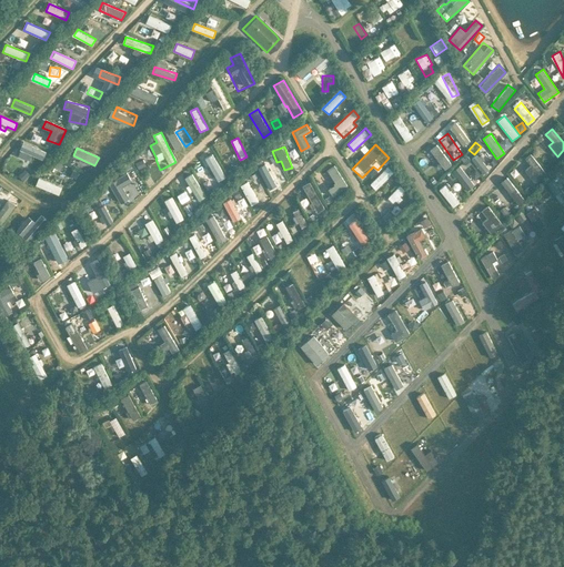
[(426,152),(435,174),(443,172),(434,149),(426,152)]
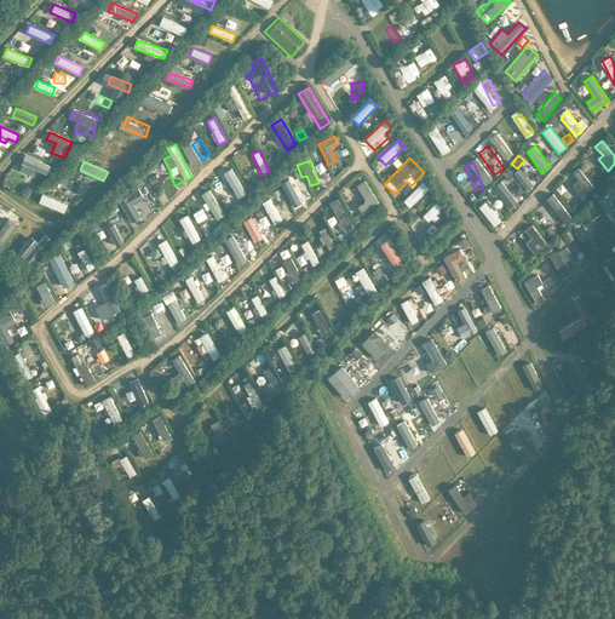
[(521,166),(512,175),(527,190),(535,183),(521,166)]
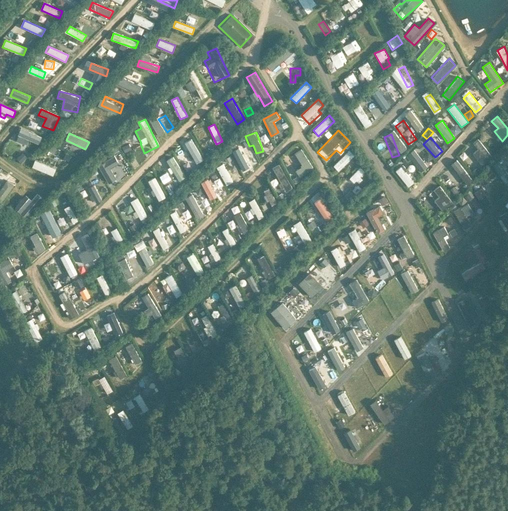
[(241,148),(247,145),(244,139),(238,142),(241,148)]
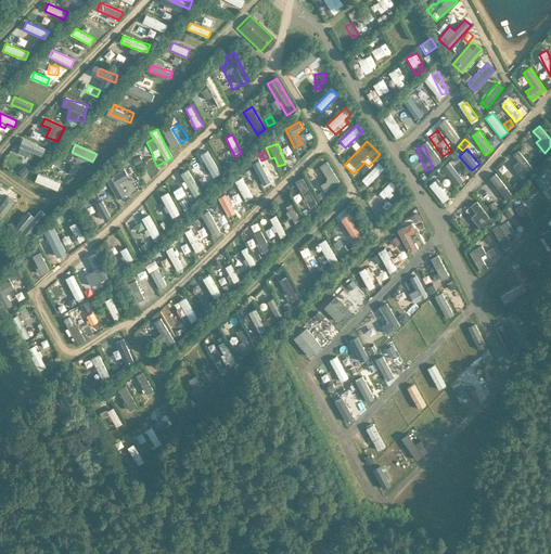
[(437,165),(443,162),(438,155),(433,158),(437,165)]
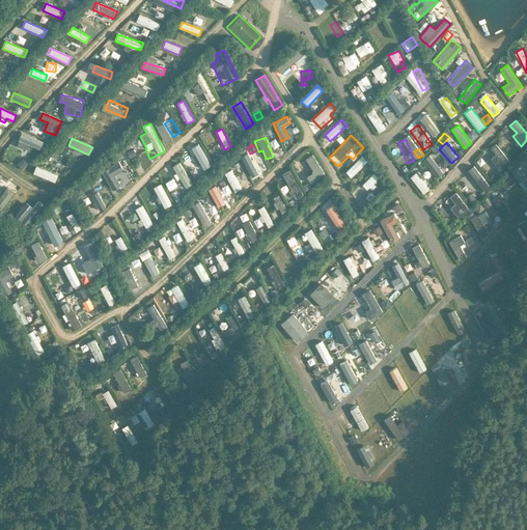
[(251,178),(258,174),(248,154),(241,157),(251,178)]
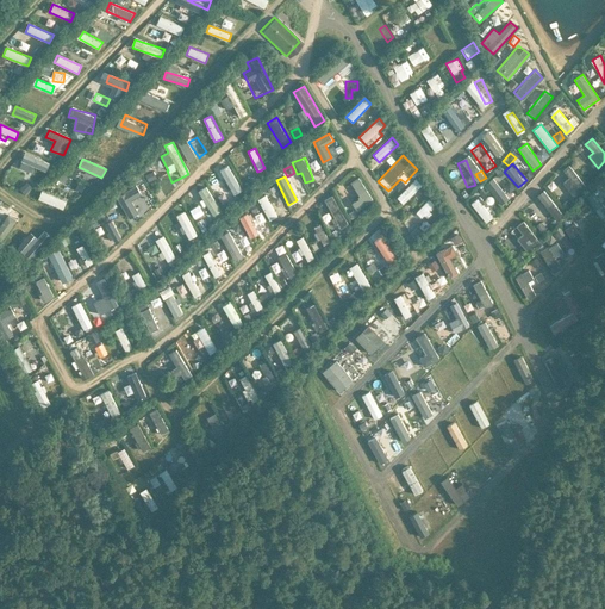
[(360,198),(351,204),(357,211),(374,202),(359,178),(350,182),(360,198)]
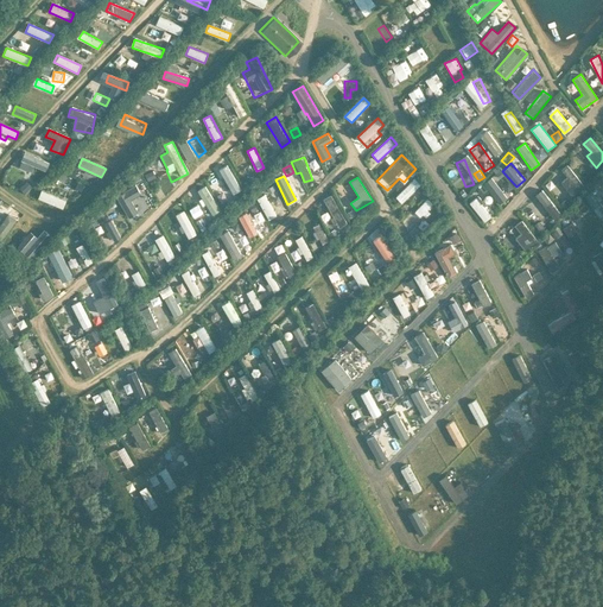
[(483,183),(499,204),(507,198),(492,177),(483,183)]
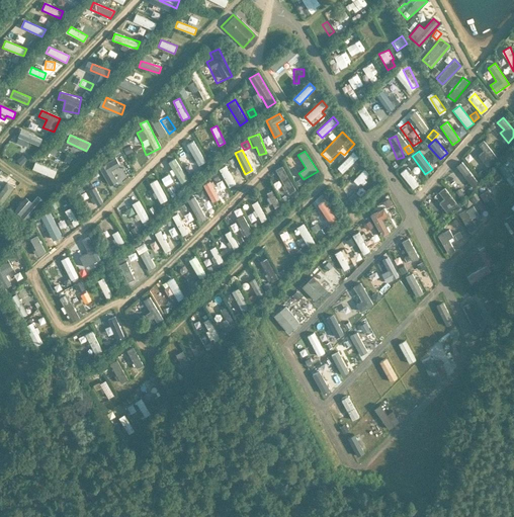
[(352,152),(337,168),(343,174),(358,158),(352,152)]
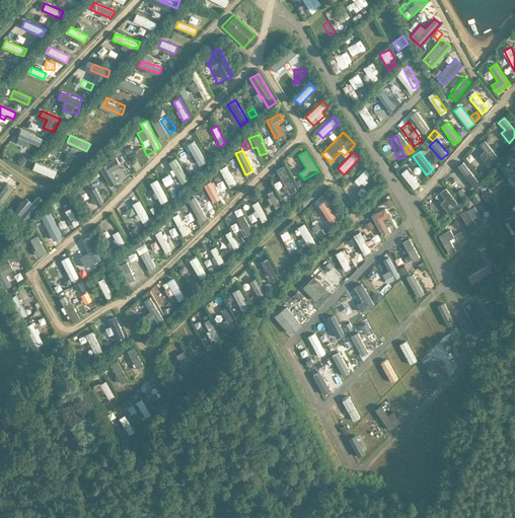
[(514,175),(514,160),(510,154),(504,159),(514,175)]
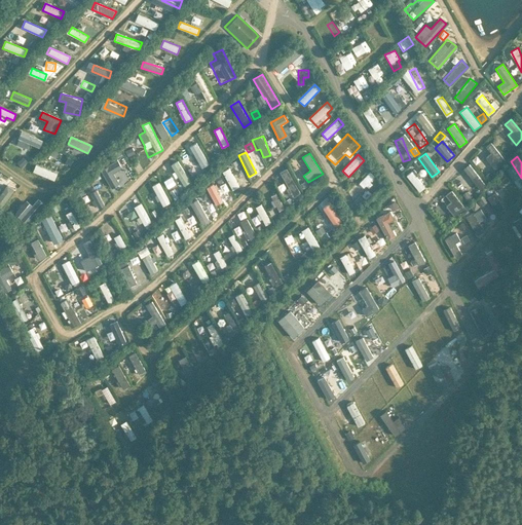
[(193,159),(187,162),(192,177),(198,175),(193,159)]
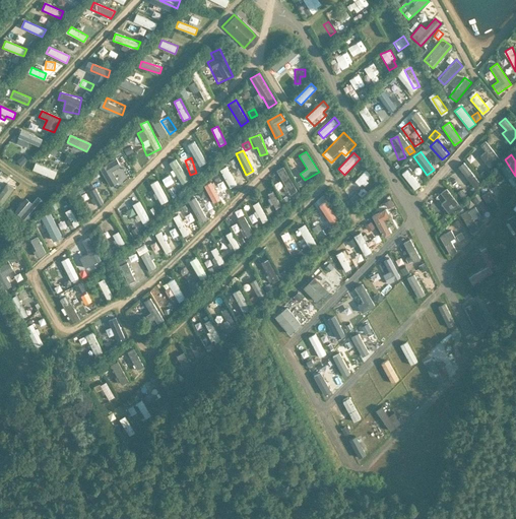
[(125,158),(119,161),(126,178),(132,175),(125,158)]
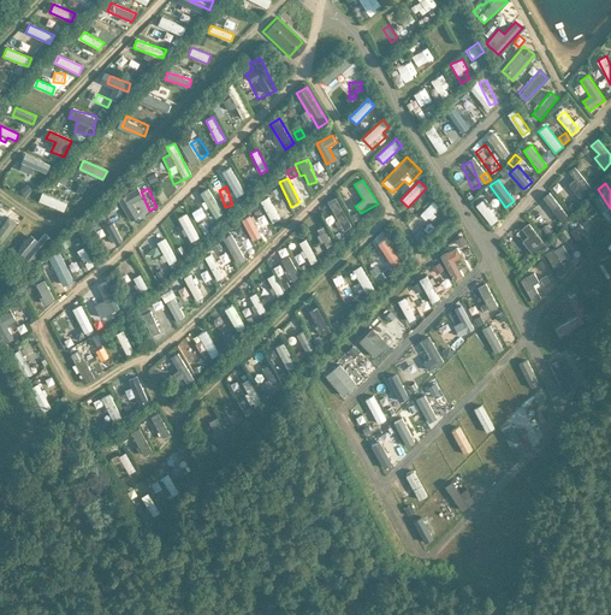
[(544,199),(559,220),(568,216),(552,193),(544,199)]
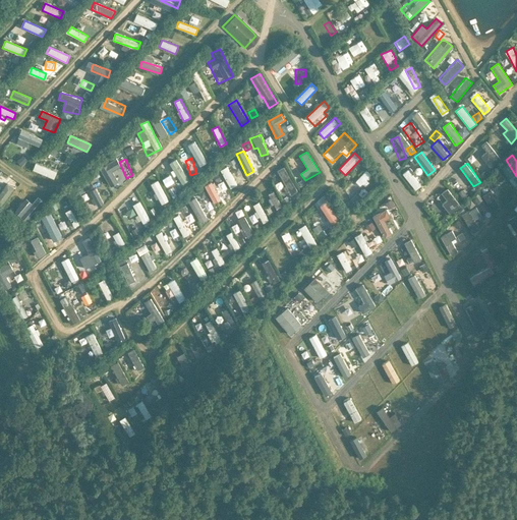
[(32,164),(30,171),(46,176),(48,169),(32,164)]
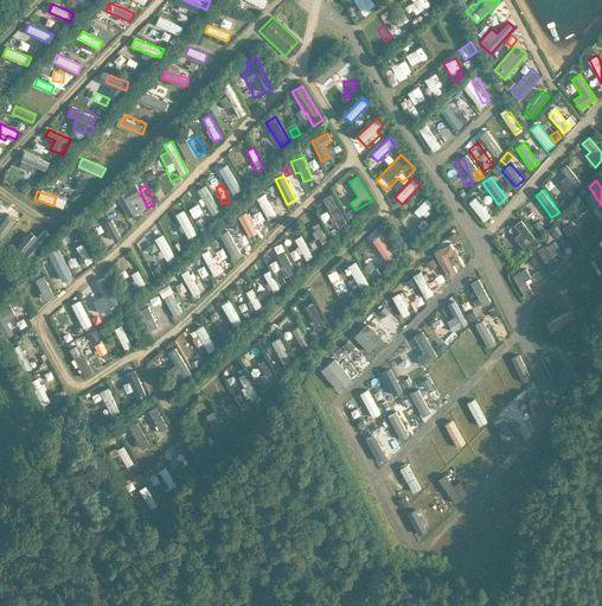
[(321,199),(338,230),(347,225),(331,193),(321,199)]
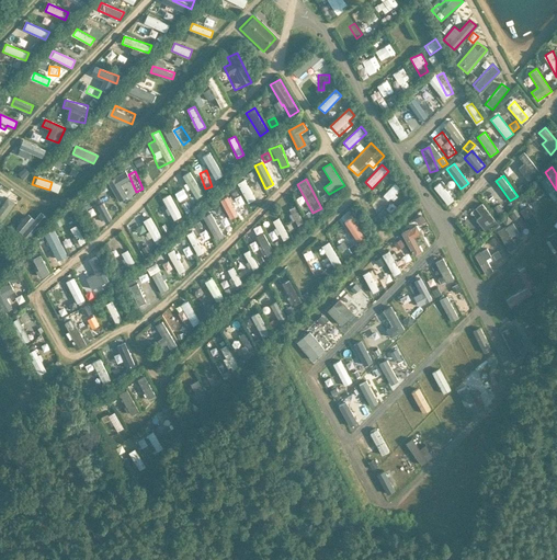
[(237,183),(250,208),(258,205),(245,180),(237,183)]
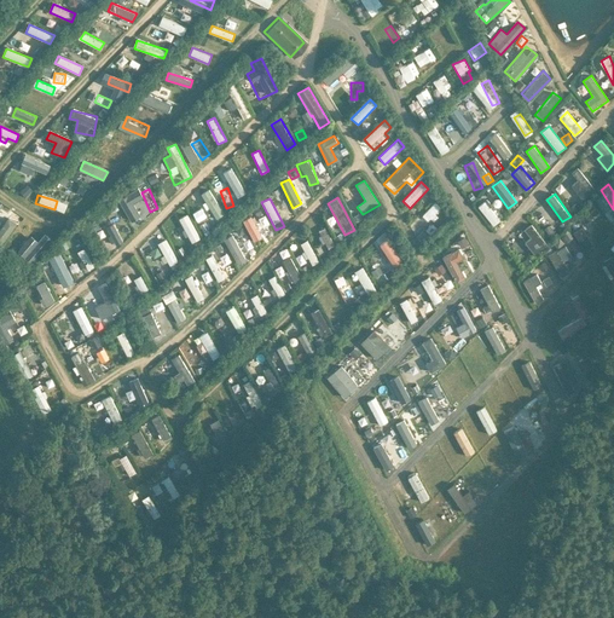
[(492,227),(499,223),(485,201),(478,206),(492,227)]
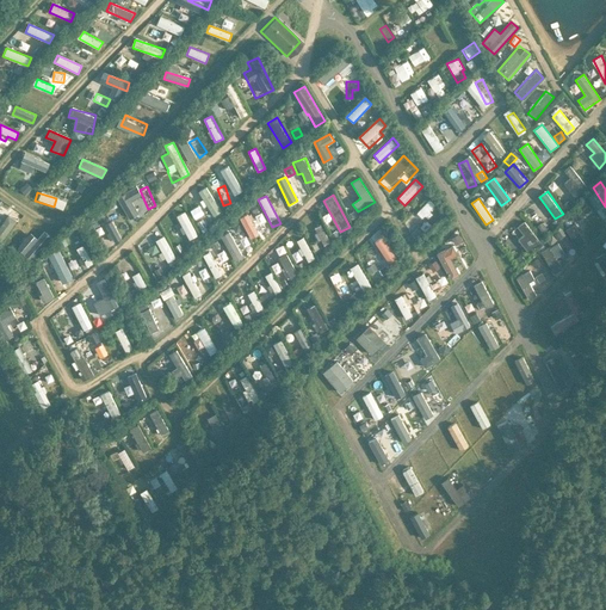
[(128,228),(137,223),(128,199),(118,203),(128,228)]
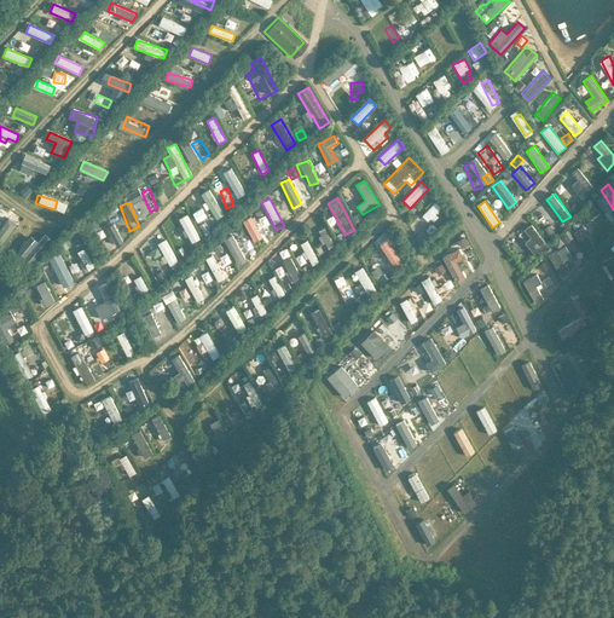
[(421,217),(427,221),(441,208),(435,202),(421,217)]
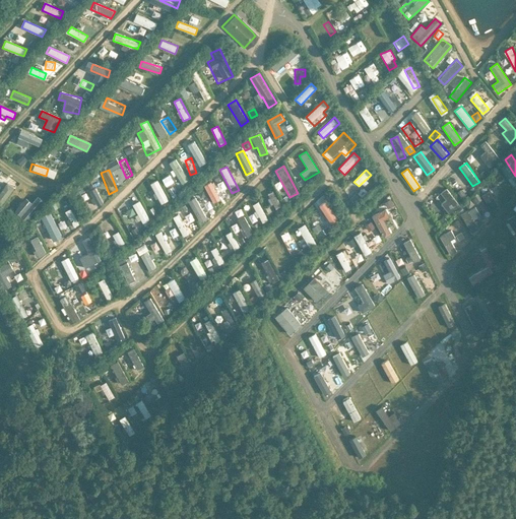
[(221,199),(229,196),(217,171),(210,174),(221,199)]
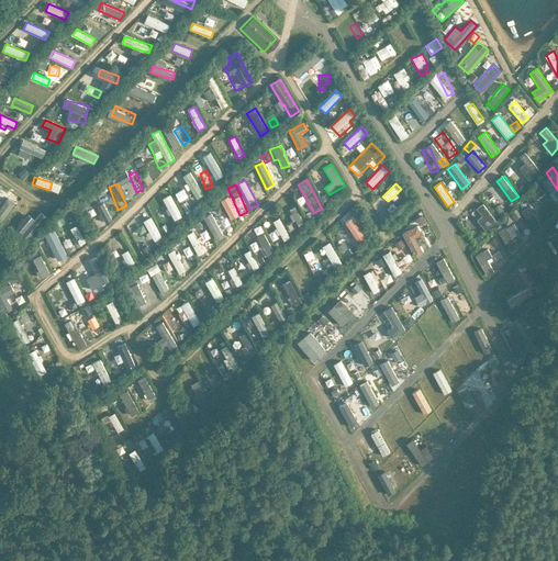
[(255,193),(261,200),(266,194),(258,188),(255,193)]
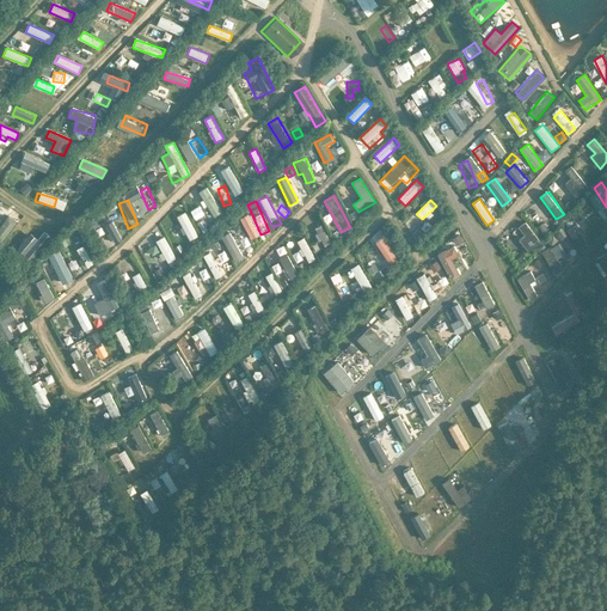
[(582,211),(592,230),(599,226),(589,207),(582,211)]
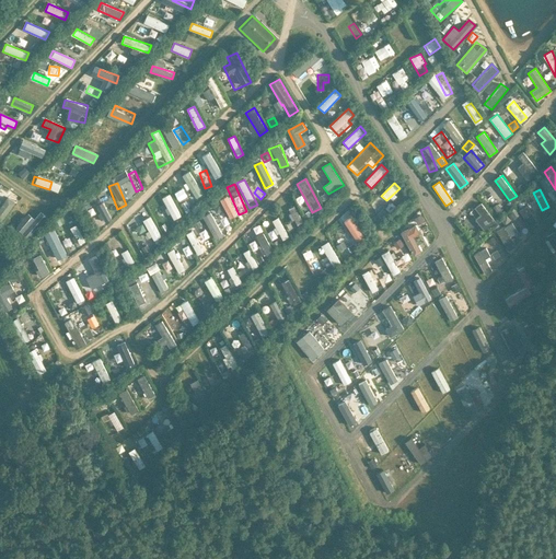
[(2,210),(12,216),(22,200),(12,194),(2,210)]
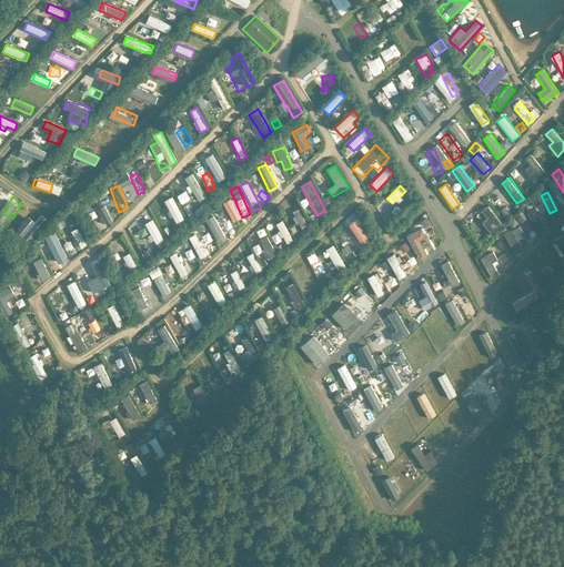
[(233,223),(241,220),(231,199),(223,203),(233,223)]
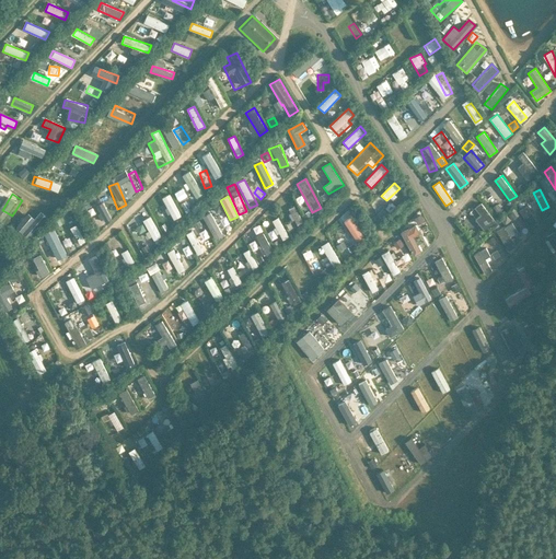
[(379,197),(371,206),(378,211),(384,202),(379,197)]
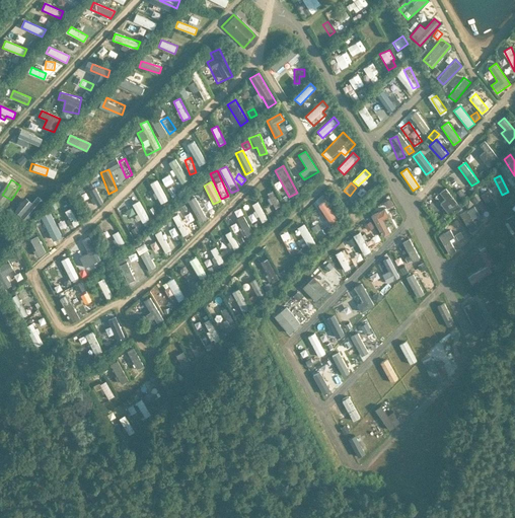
[(484,186),(477,188),(488,211),(494,208),(484,186)]
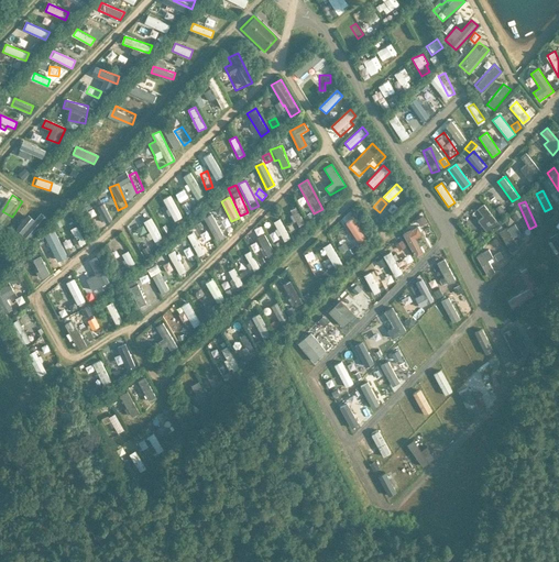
[(96,208),(106,226),(112,221),(103,204),(96,208)]
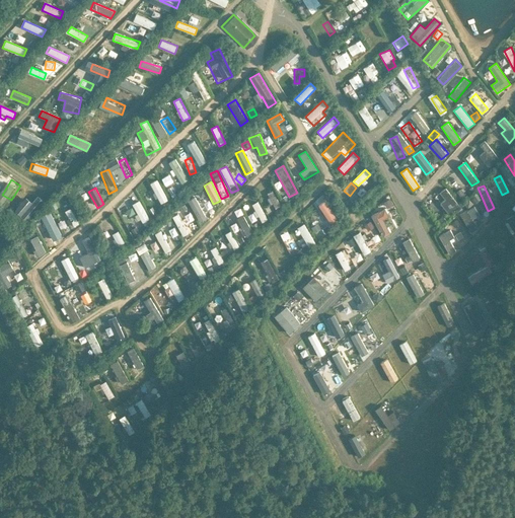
[(449,214),(459,205),(444,188),(433,197),(449,214)]
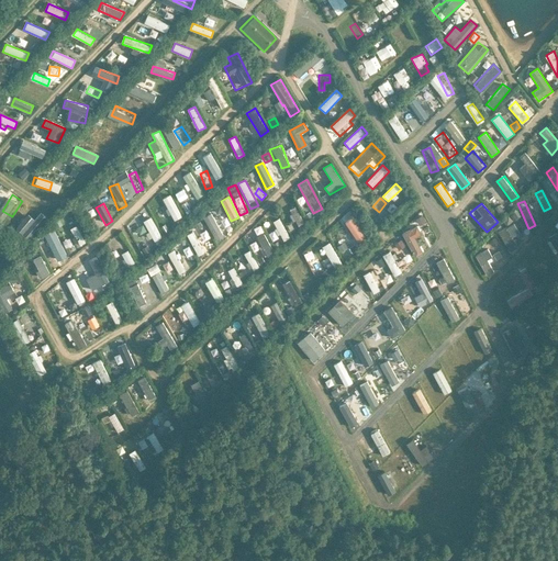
[(220,217),(223,215),(218,205),(211,210),(221,228),(224,226),(220,217)]
